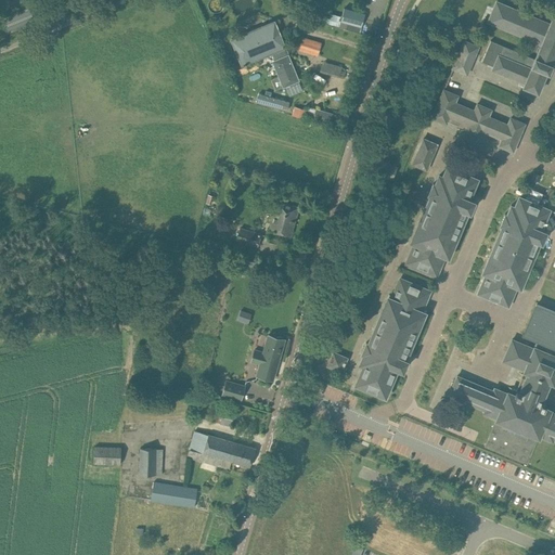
[(554,12),(550,24),(497,1),(488,22),(541,43),(536,57),(534,59),(490,40),(481,62),(494,66),(492,69),(521,81),(520,85),(538,92),(546,72),(549,72),(552,64),(551,64),(554,54),(554,12)]
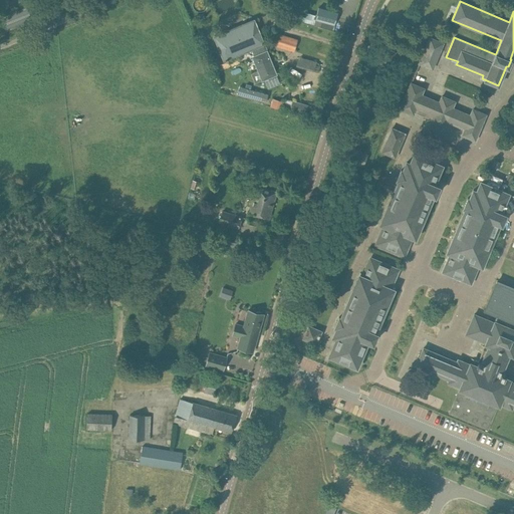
[(316,15),(315,20),(334,25),(337,12),(318,7),(316,15)]
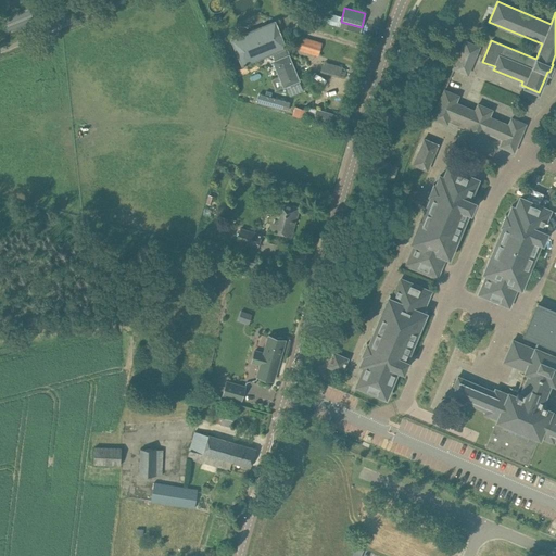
[(315,11),(313,19),(323,22),(325,13),(315,11)]
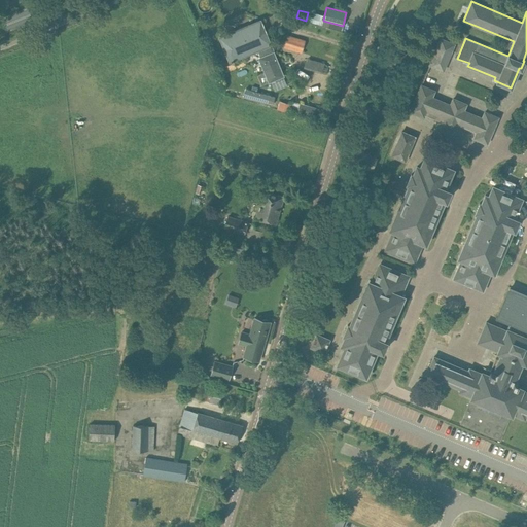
[(259,20),(219,37),(230,61),(257,49),(261,58),(258,58),(265,72),(257,75),(261,85),(269,82),(283,76),(259,20)]
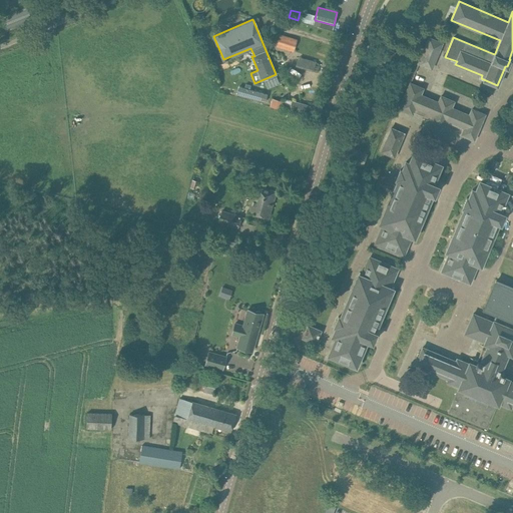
[(275,45),(293,51),(297,38),(278,33),(275,45)]
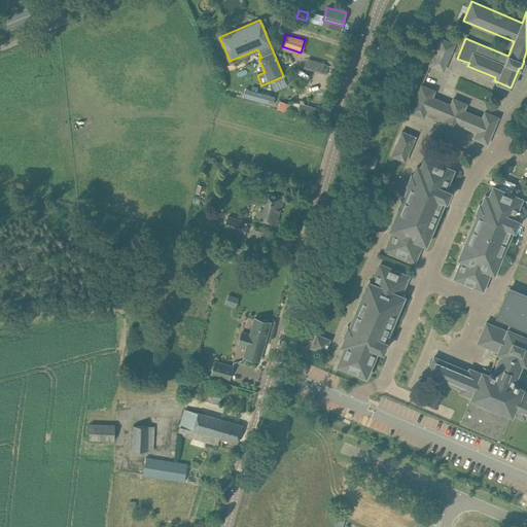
[(443,70),(454,44),(441,38),(430,65),(443,70)]
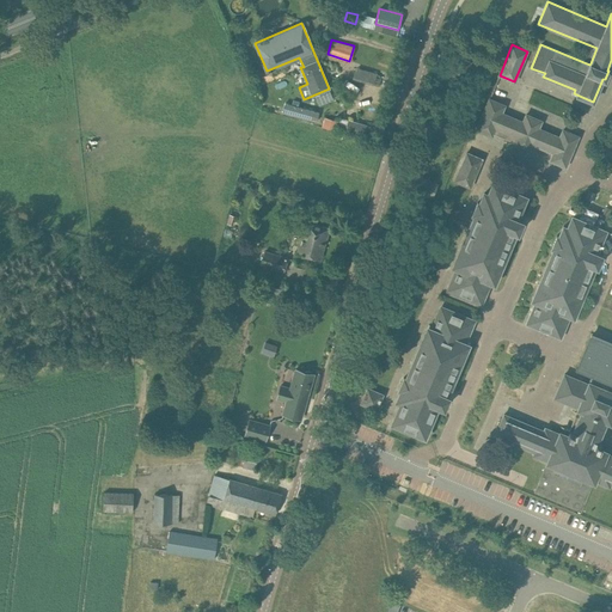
[(354,68),(353,78),(377,81),(378,72),(354,68)]
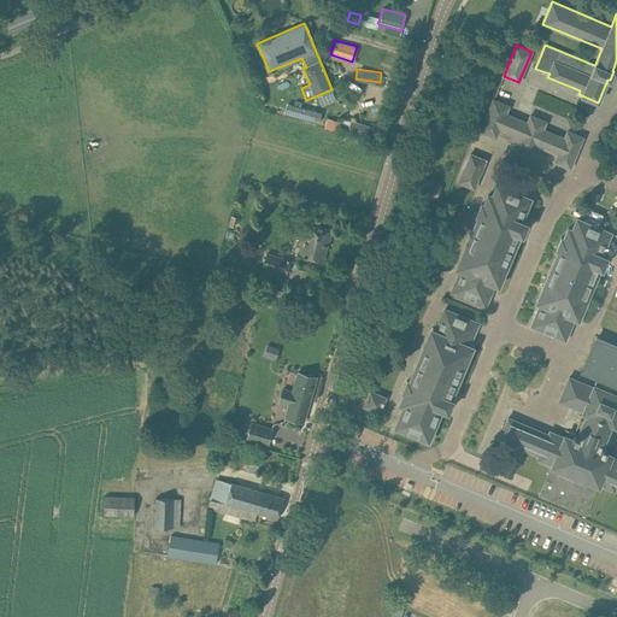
[(509,106),(504,105),(493,100),(481,130),(495,136),(499,129),(521,139),(517,146),(533,152),(536,145),(558,154),(554,162),(570,169),(583,137),(568,131),(564,139),(542,129),(546,122),(530,116),(527,123),(505,113),(509,106)]
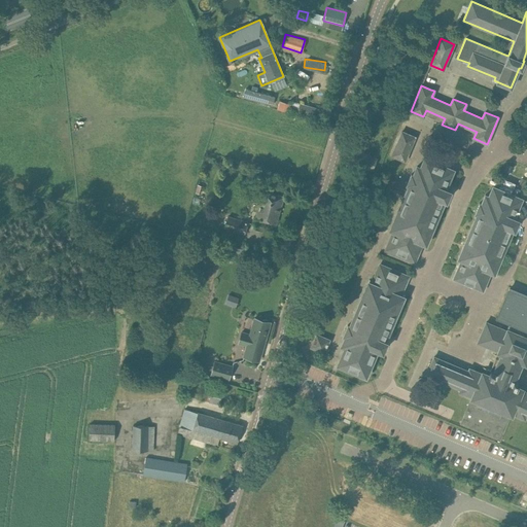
[(245,86),(243,95),(272,103),(274,95),(245,86)]
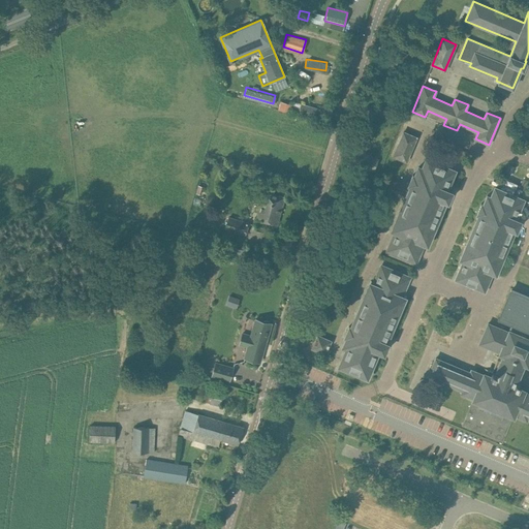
[(299,113),(320,119),(322,110),(302,104),(299,113)]
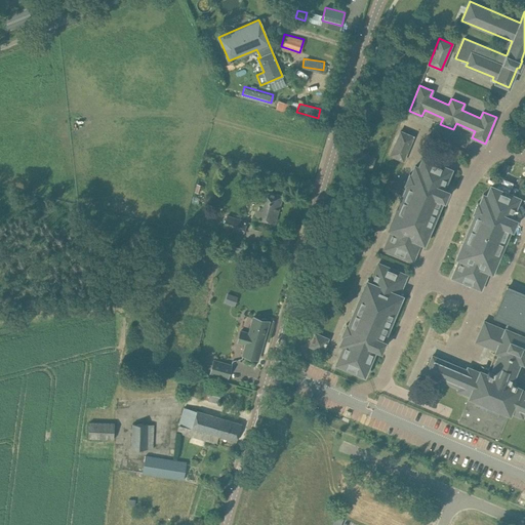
[(403,160),(413,136),(400,131),(391,155),(403,160)]
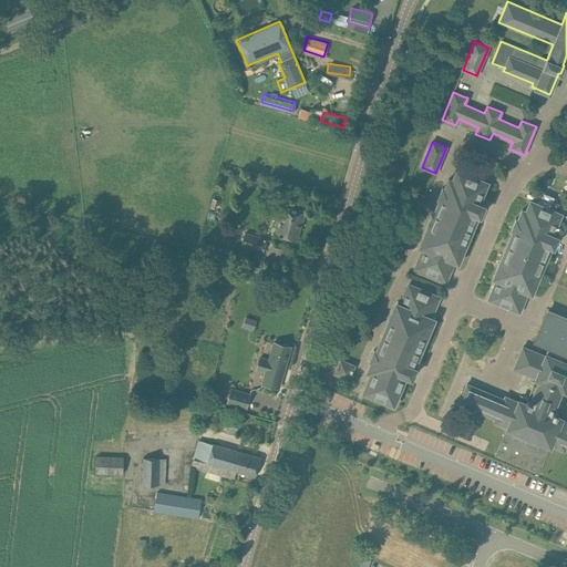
[(382,174),(400,182),(405,171),(387,163),(382,174)]
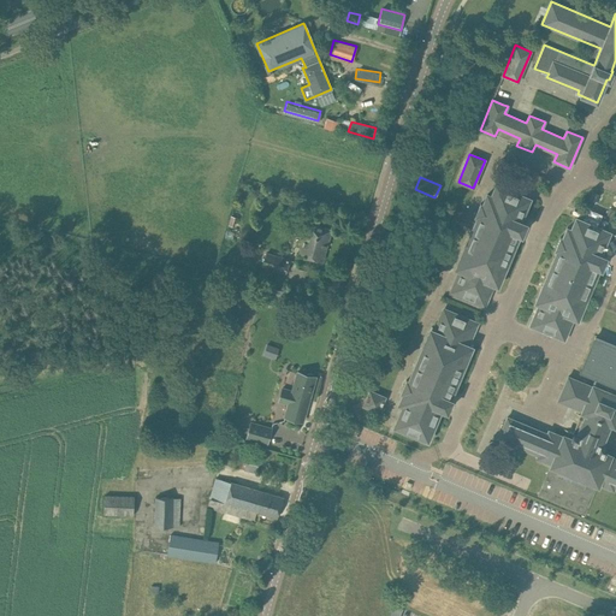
[(529,197),(508,189),(497,184),(491,196),(487,194),(483,205),(480,203),(475,215),(478,217),(456,267),(461,270),(451,291),(484,306),(493,283),(497,285),(519,234),(521,235),(526,223),(520,220),(529,197)]
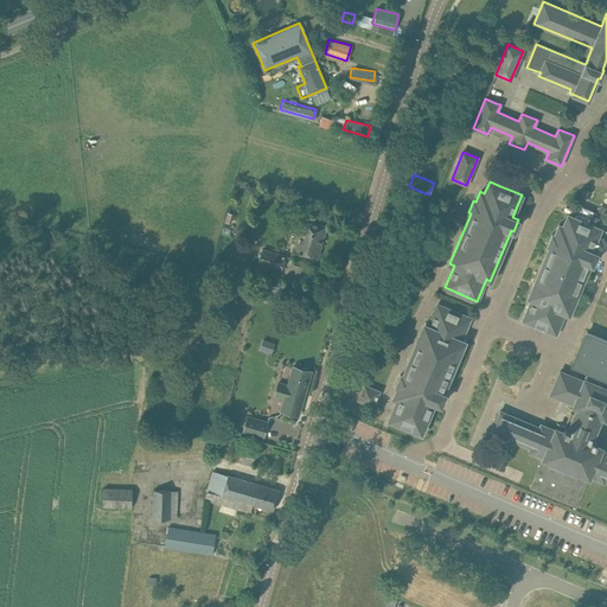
[(413,218),(421,221),(426,205),(416,203),(413,218)]
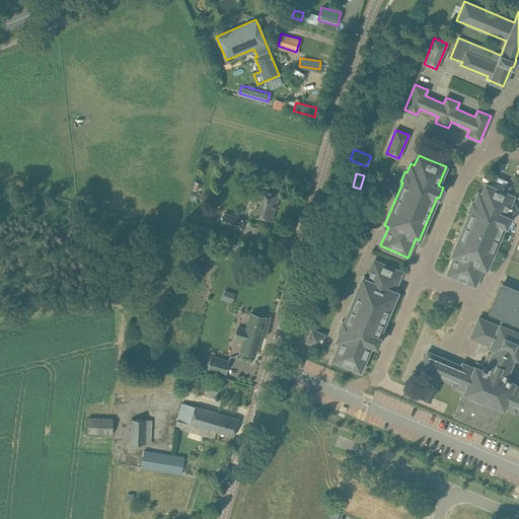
[(455,255),(447,274),(474,285),(483,267),(487,269),(505,225),(507,226),(511,216),(505,214),(513,195),(486,183),(482,194),(477,192),(474,201),(472,200),(467,210),(469,211),(452,253),(455,255)]
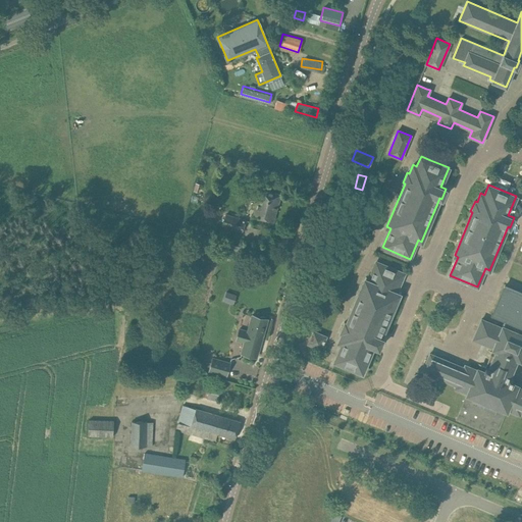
[(253,216),(272,221),(280,195),(261,189),(253,216)]
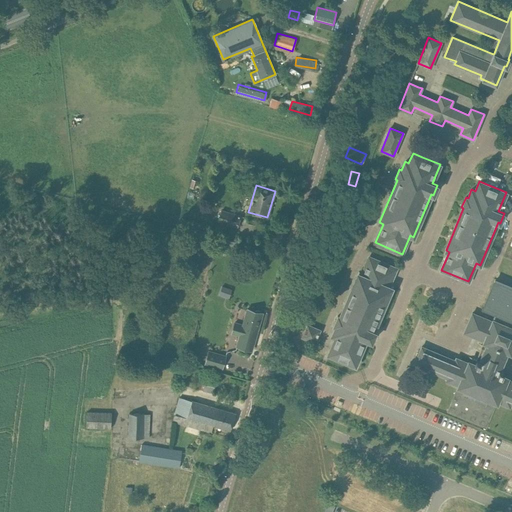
[(237,227),(241,216),(221,210),(217,226),(226,229),(227,224),(237,227)]
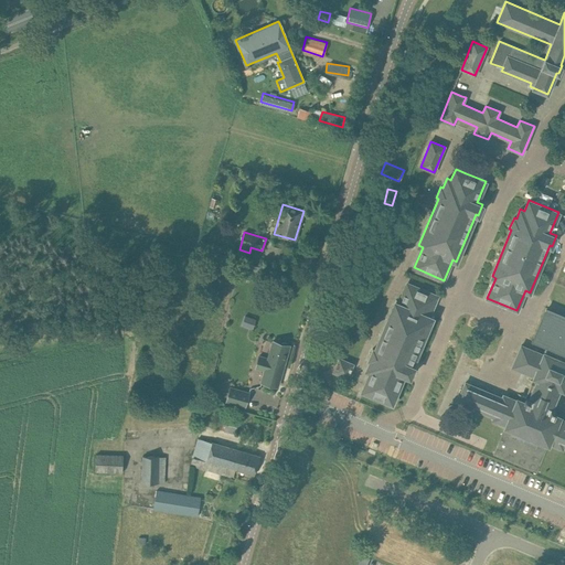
[(382,256),(376,269),(386,273),(391,259),(382,256)]
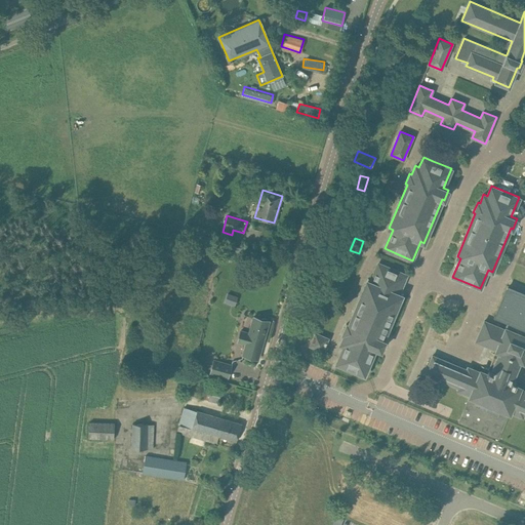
[(228,244),(227,250),(241,253),(242,250),(243,248),(228,244)]
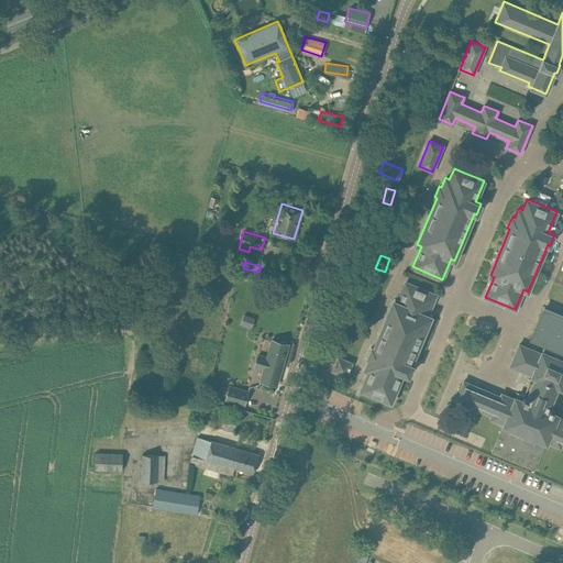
[(435,295),(416,287),(406,283),(397,302),(394,301),(374,348),(372,346),(366,359),(370,359),(365,368),(368,370),(361,389),(390,401),(403,373),(409,376),(414,364),(411,364),(431,317),(427,316),(435,295)]
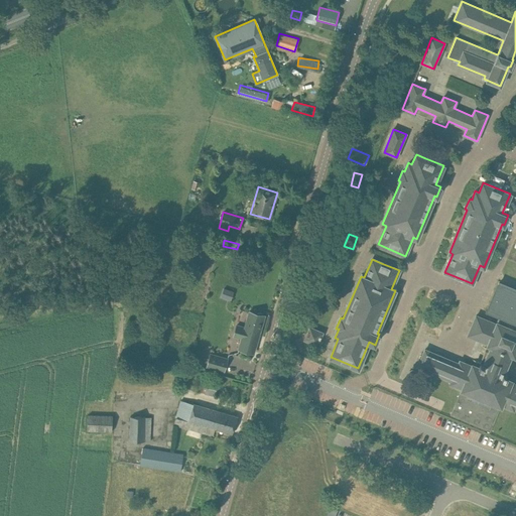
[(485,311),(499,317),(496,324),(476,315),(468,335),(488,344),(488,345),(491,347),(484,364),(480,363),(478,367),(473,365),(472,366),(460,362),(459,364),(425,349),(417,367),(452,381),(450,383),(463,388),(450,415),(490,431),(502,404),(513,409),(514,407),(515,407),(515,385),(511,383),(511,381),(506,379),(507,374),(504,373),(511,355),(515,357),(515,355),(515,287),(498,280),(485,311)]
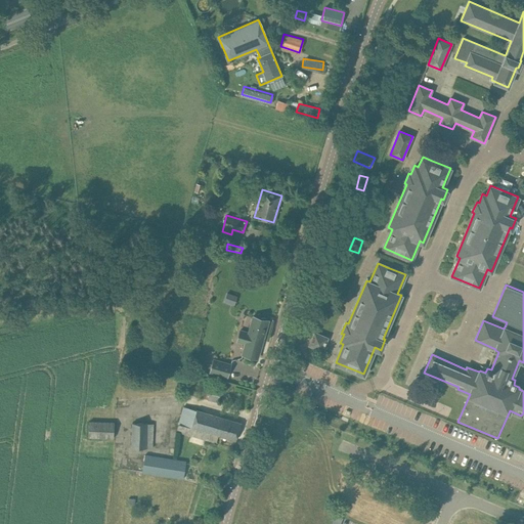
[(225,292),(222,302),(233,305),(235,295),(225,292)]
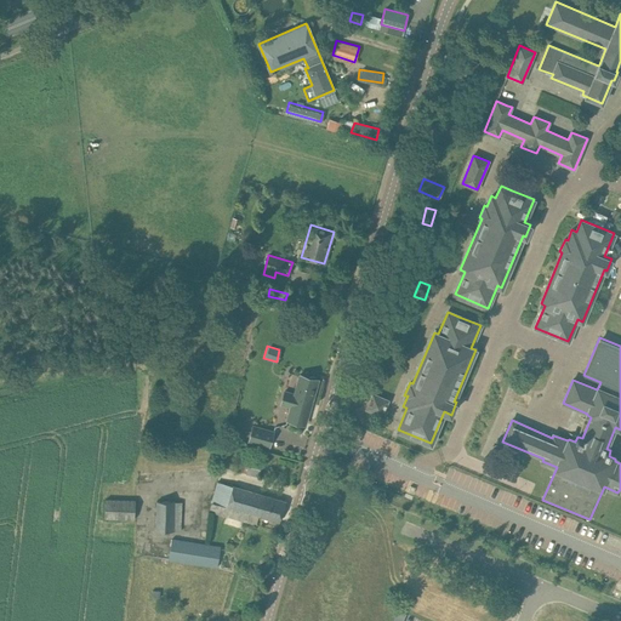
[(318,380),(306,376),(300,375),(295,392),(288,389),(283,403),(291,405),(288,420),(305,425),(318,380)]
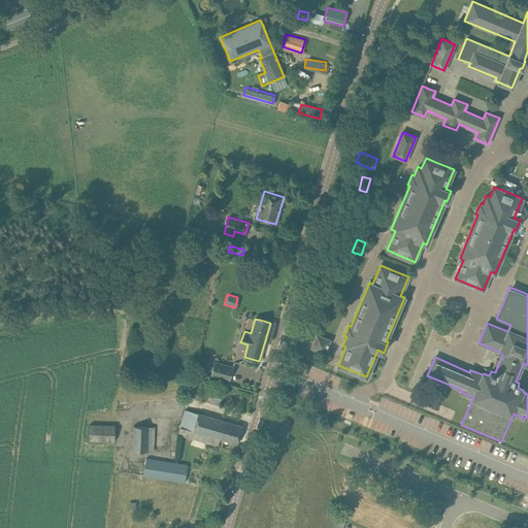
[(317,335),(311,348),(325,353),(330,340),(317,335)]
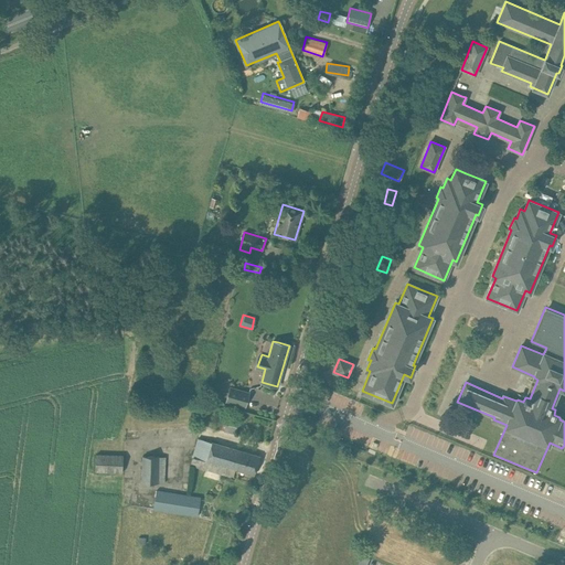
[(249,393),(230,387),(225,402),(245,407),(249,393)]
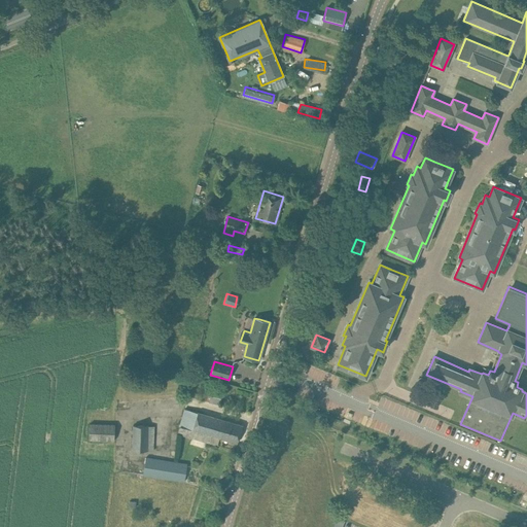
[(221,391),(212,389),(209,401),(218,405),(221,391)]
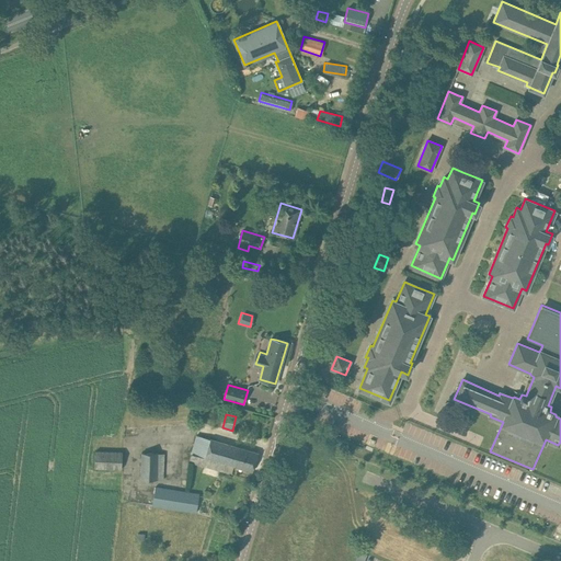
[(259,453),(196,435),(190,461),(231,474),(233,466),(253,471),(259,453)]
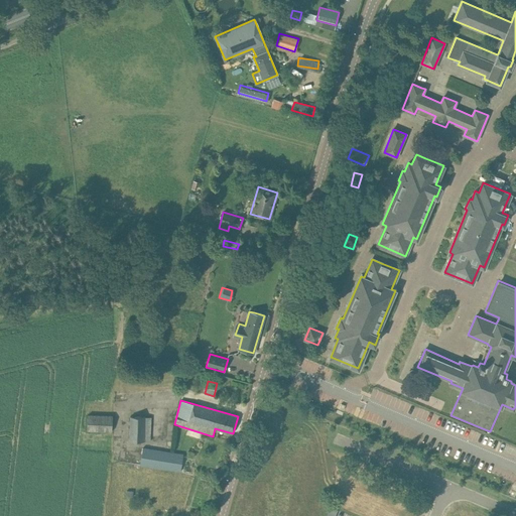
[(88,415),(87,431),(112,432),(112,431),(113,416),(88,415)]
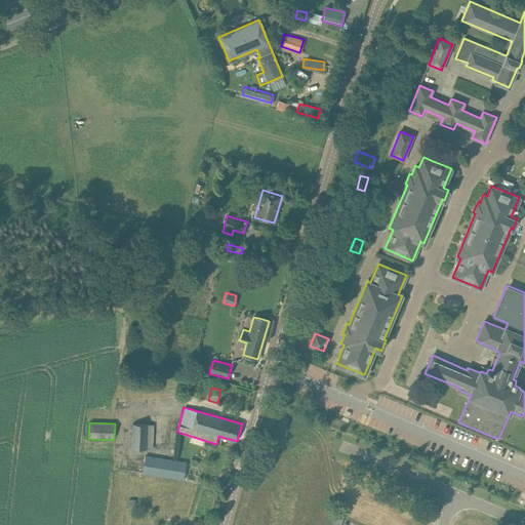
[(153,449),(154,425),(132,423),(132,448),(153,449)]
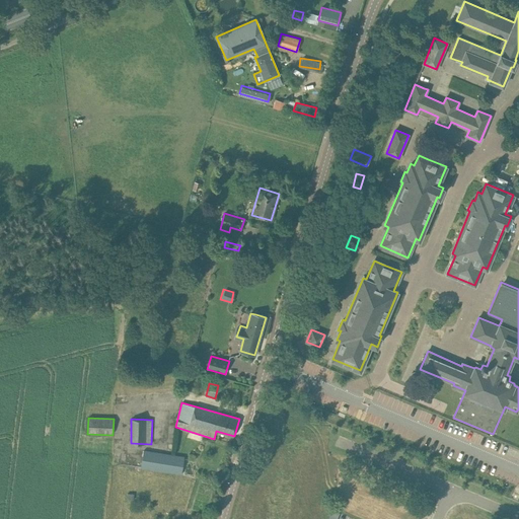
[(144,450),(141,467),(181,474),(184,457),(144,450)]
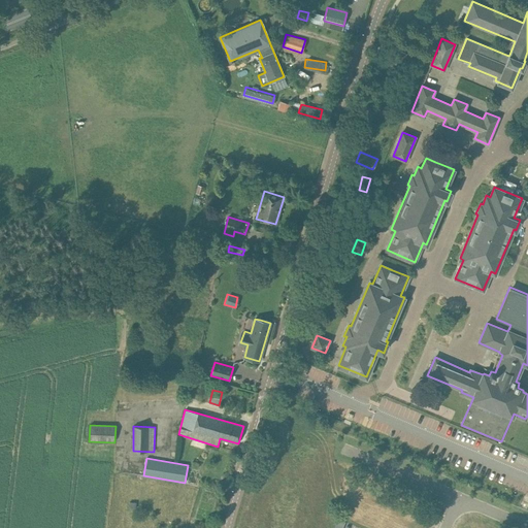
[(349,527),(351,522),(334,519),(332,527),(349,527)]
